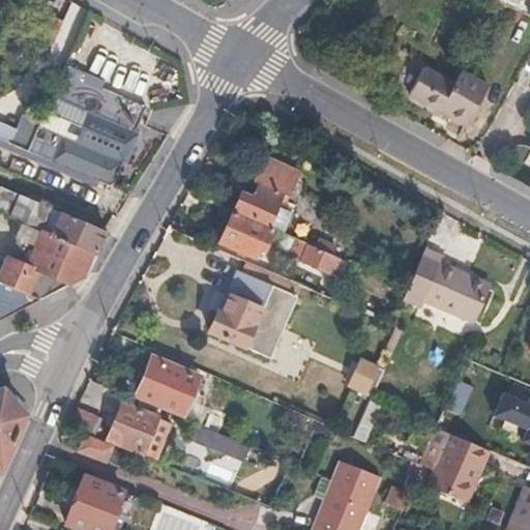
[(529,0),(489,0),(529,18),(529,0)]
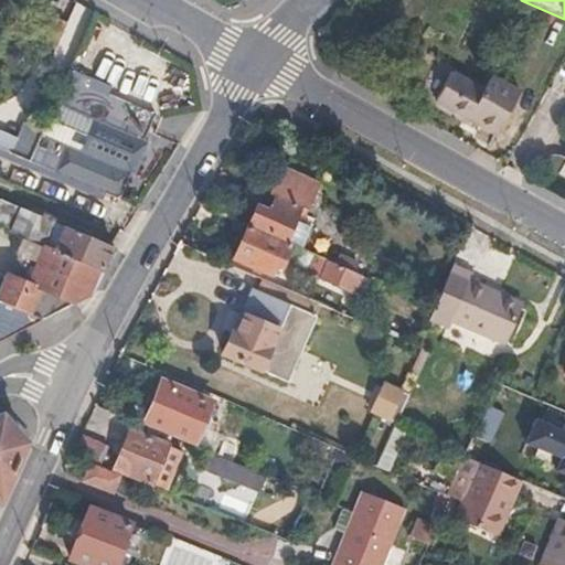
[(56,49),(68,20),(45,11),(33,40),(56,49)]
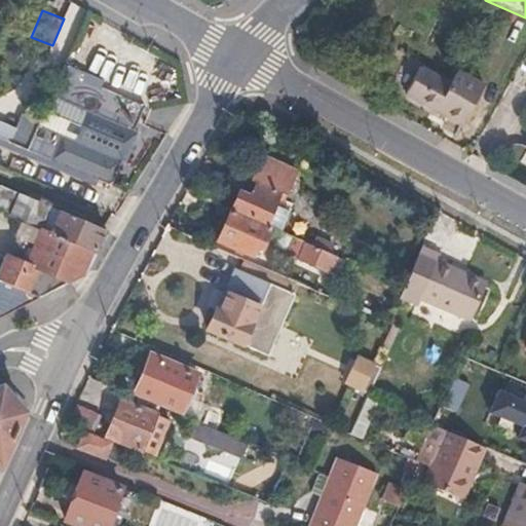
[(458,124),(480,83),(453,69),(446,82),(418,68),(405,95),(458,124)]
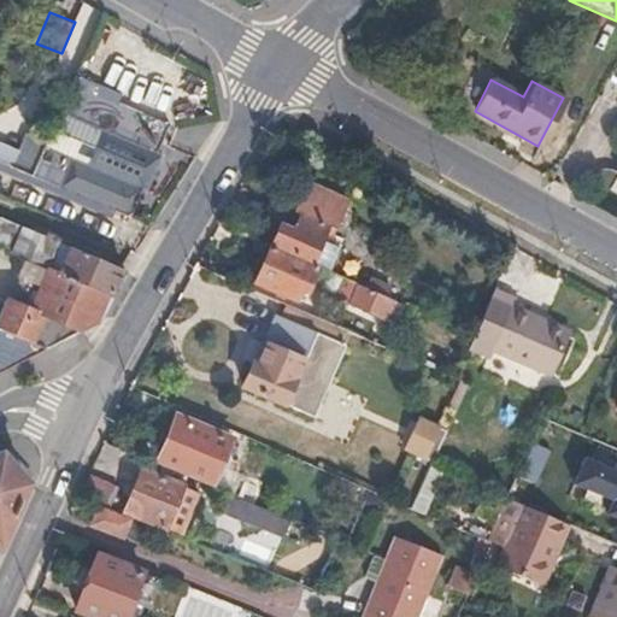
[(154,193),(168,157),(163,156),(175,127),(72,83),(47,144),(25,135),(18,152),(11,170),(136,221),(147,191),(154,193)]
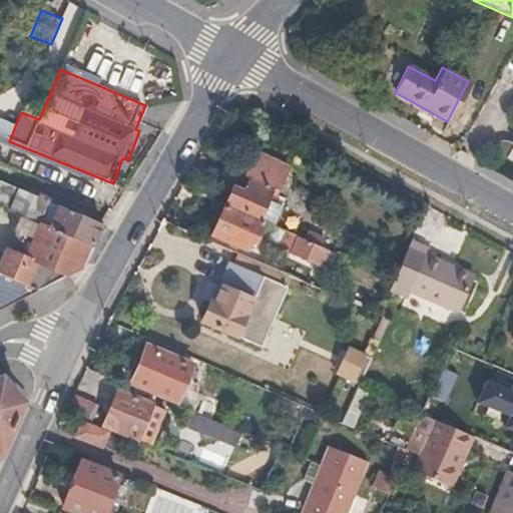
[(0,136),(9,141),(15,126),(0,118),(0,136)]
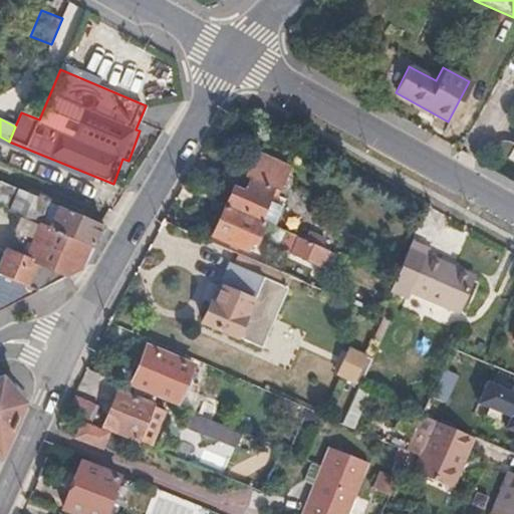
[(284,163),(251,148),(242,169),(276,184),(284,163)]
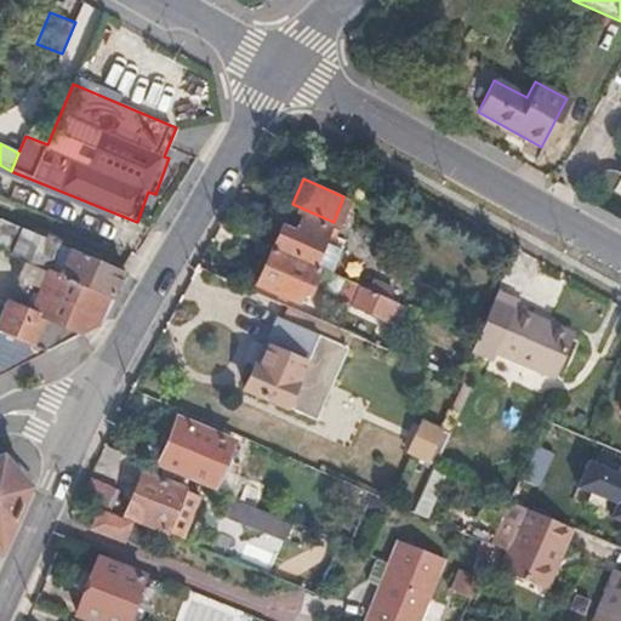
[(317,238),(320,228),(330,233),(334,222),(292,204),(283,224),(275,221),(266,243),(307,261),(312,265),(325,269),(335,246),(317,238)]
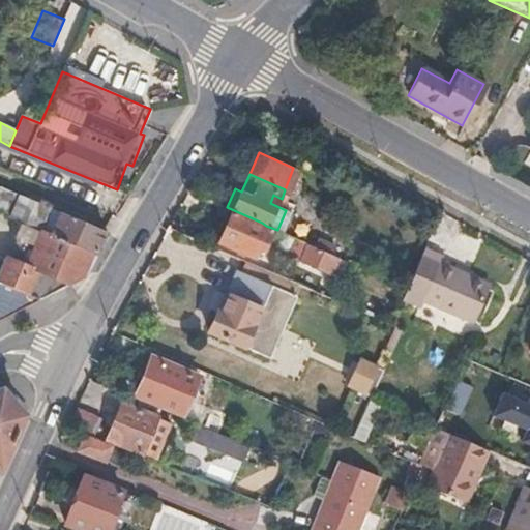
[(0,207),(10,211),(8,216),(40,230),(95,253),(101,241),(107,232),(0,187),(0,207)]
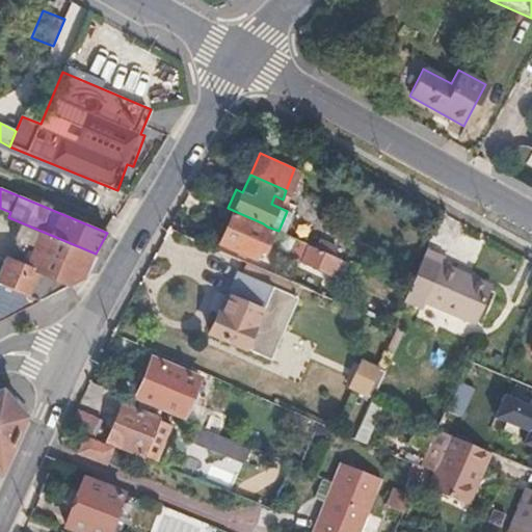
[(257,249),(267,227),(263,223),(228,208),(213,240),(247,255),(250,246),(257,249)]
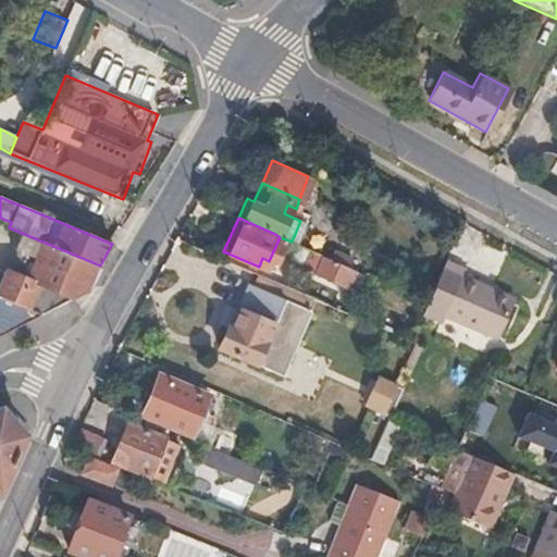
[(85,293),(100,265),(42,242),(16,305),(41,314),(85,293)]
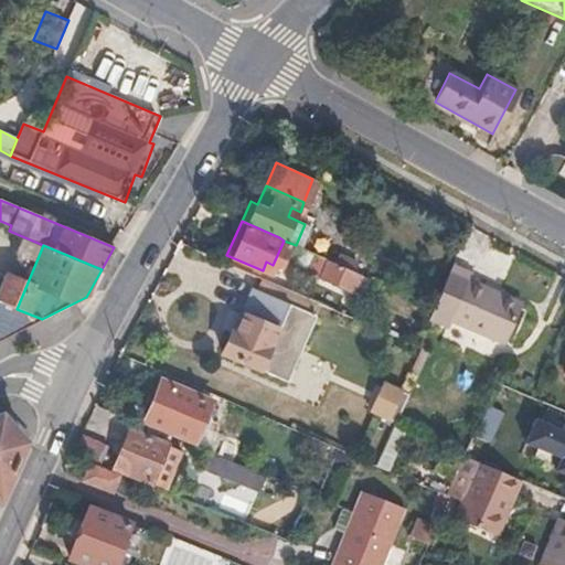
[(352,258),(331,249),(328,259),(349,268),(352,258)]
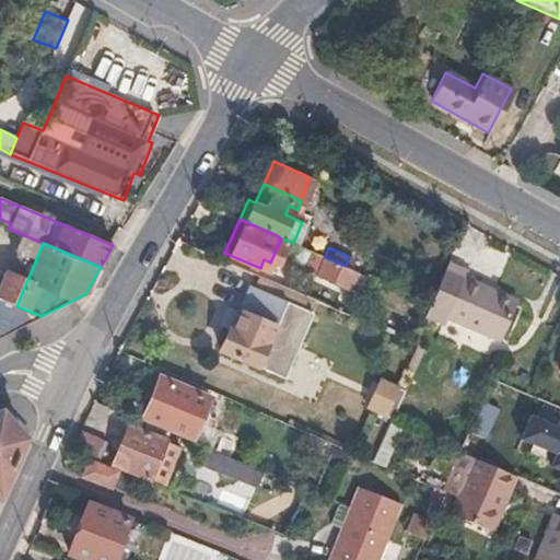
[(343,284),(351,268),(346,266),(325,257),(319,254),(312,270),(343,284)]
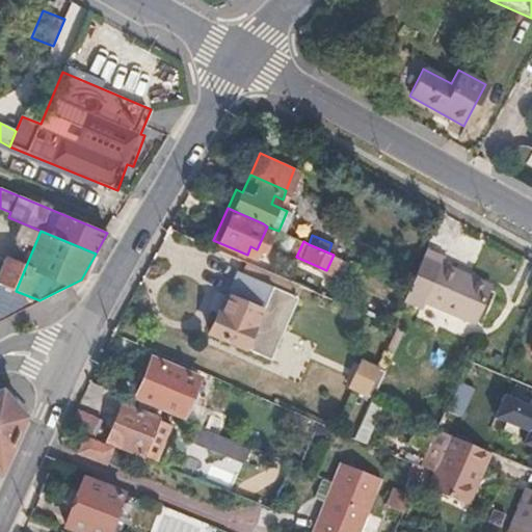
[(422,246),(403,287),(398,299),(415,307),(418,299),(471,322),(473,317),(487,285),(435,263),(440,255),(422,246)]
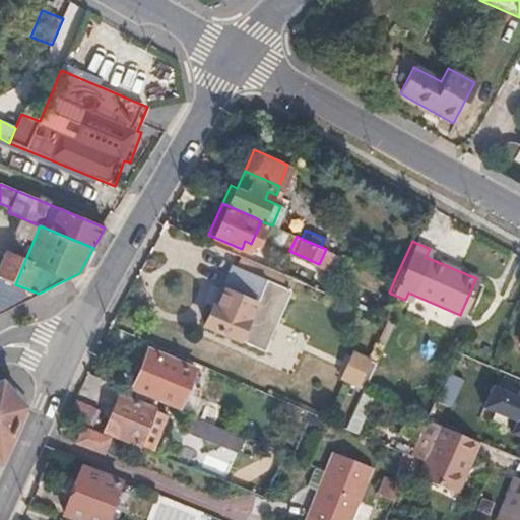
[(265,347),(285,297),(293,279),(238,255),(234,264),(226,261),(217,285),(221,287),(214,305),(210,304),(203,323),(265,347)]
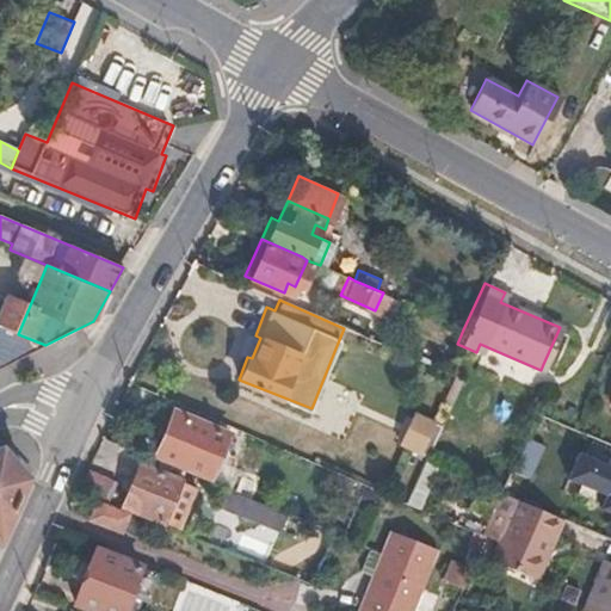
[(0,369),(45,345),(18,334),(0,326),(0,369)]
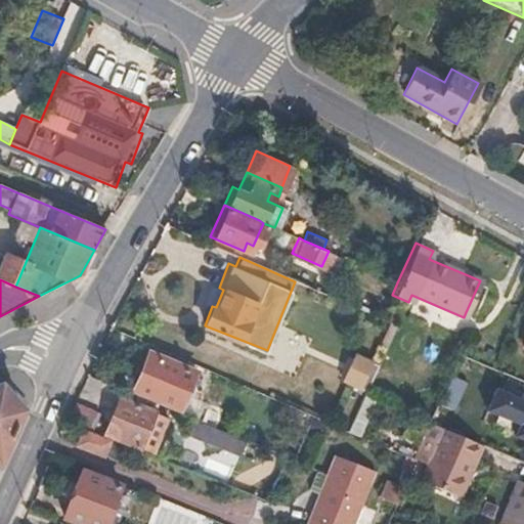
[(365,389),(378,360),(354,351),(343,380),(365,389)]
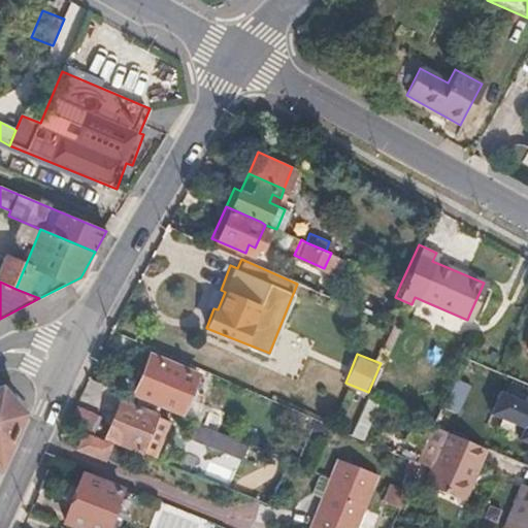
[(182,415),(198,375),(150,355),(133,395),(182,415)]
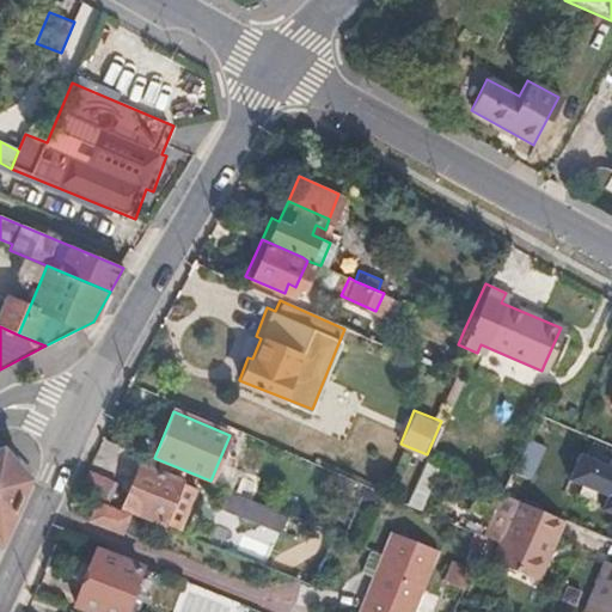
[(611,459),(586,448),(568,491),(611,509),(611,459)]
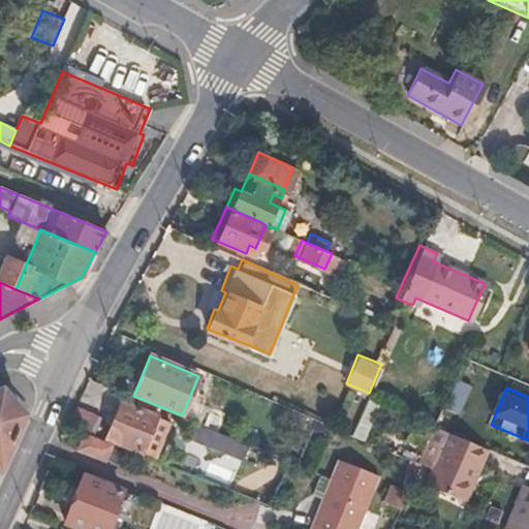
[(0,463),(22,416),(0,390),(0,463)]
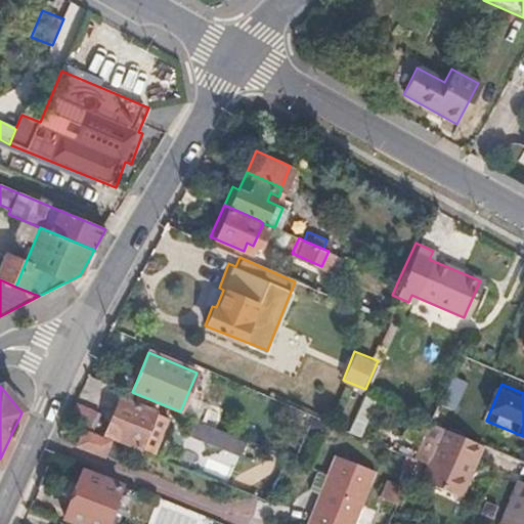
[(156,452),(170,417),(120,396),(104,432),(156,452)]
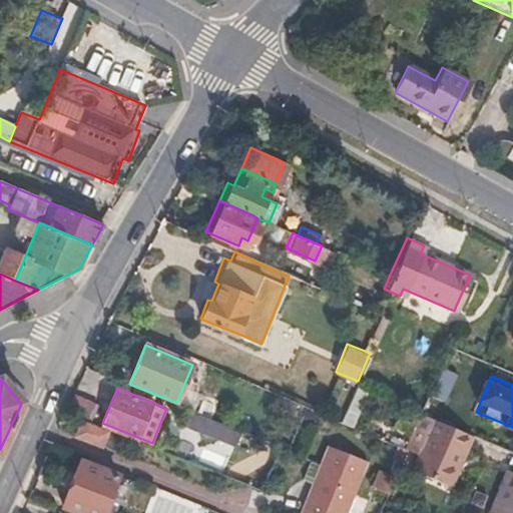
[(352,429),(368,395),(356,389),(340,423),(352,429)]
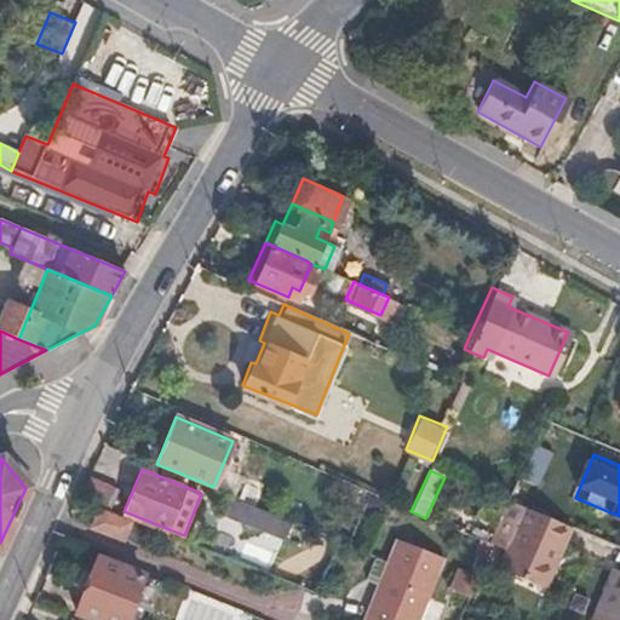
[(270,568),(290,522),(229,497),(210,543),(270,568)]
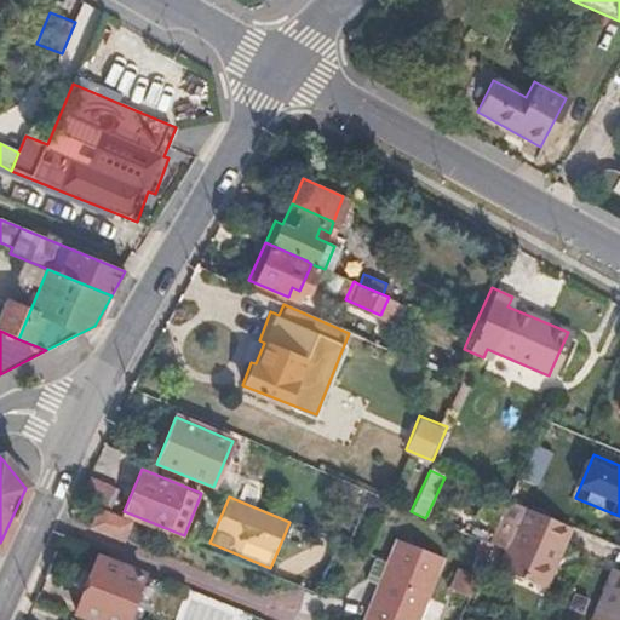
[(518,518),(524,504),(507,497),(488,540),(506,549),(518,518)]
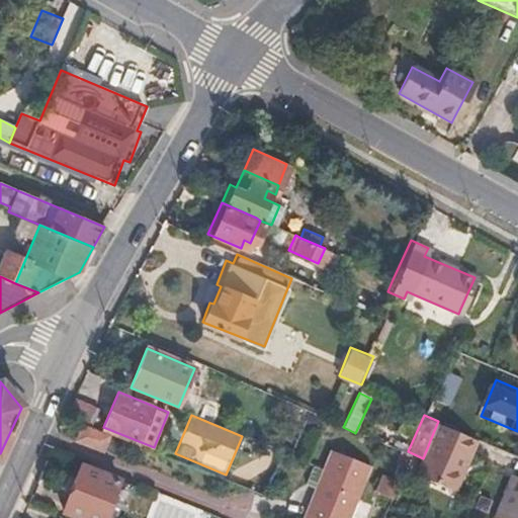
[(433,433),(423,458),(417,472),(459,492),(466,478),(473,458),(471,457),(479,439),(438,421),(433,433)]
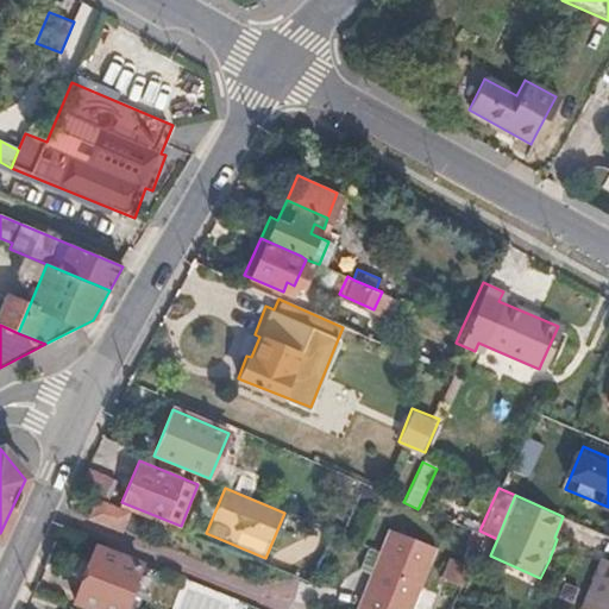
[(121,527),(127,513),(96,501),(90,515),(121,527)]
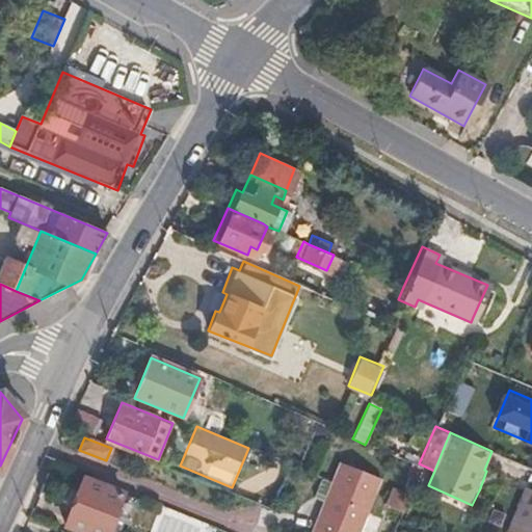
[(358,531),(371,500),(378,479),(337,463),(312,531),(358,531)]
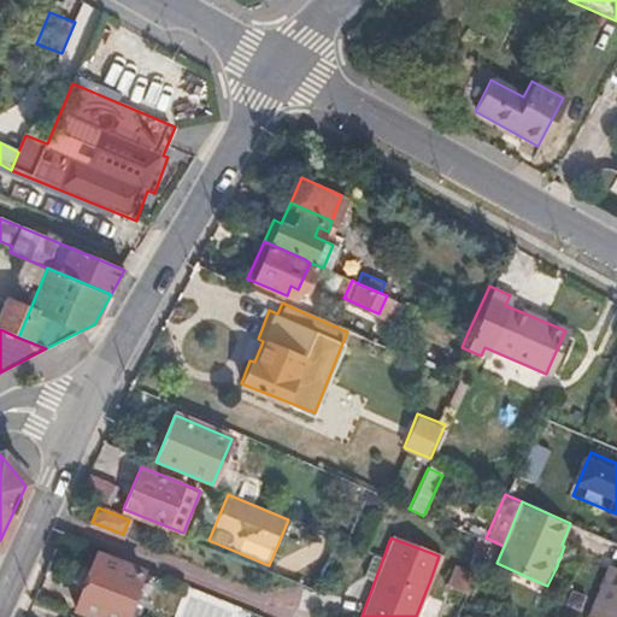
[(104,616),(122,616),(141,571),(99,554),(77,606),(104,616)]
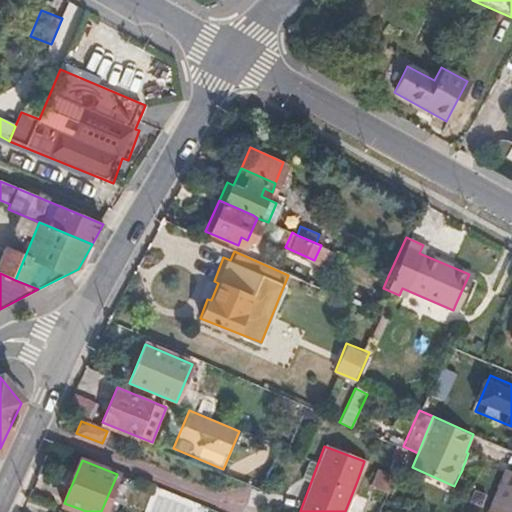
[(511,511),(511,469),(505,466),(496,487),(501,489),(491,511),(511,511)]
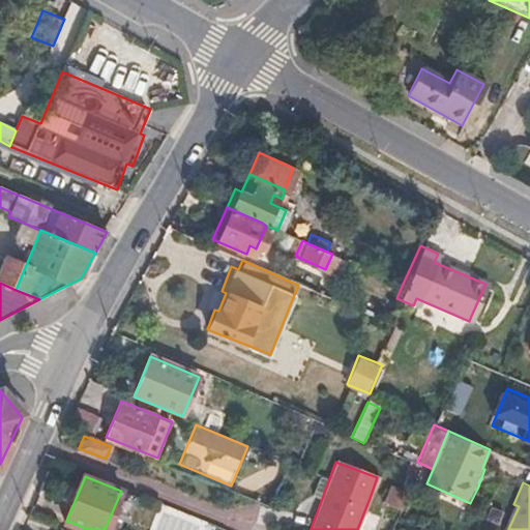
[(402,510),(408,495),(390,488),(384,503),(402,510)]
